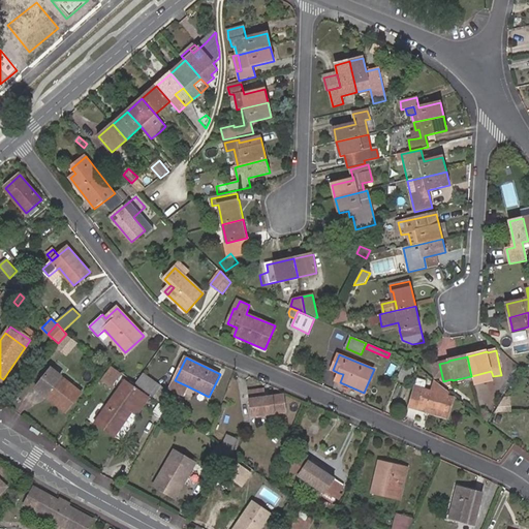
[(431,366),(435,381),(436,382),(443,381),(439,364),(431,366)]
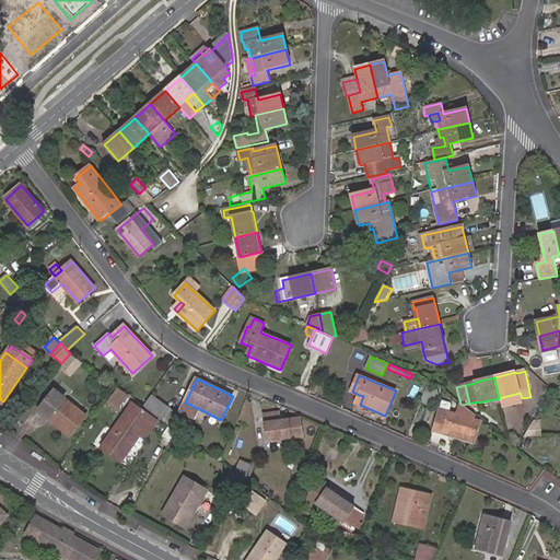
[(428,386),(420,401),(428,405),(431,399),(433,400),(438,391),(428,386)]
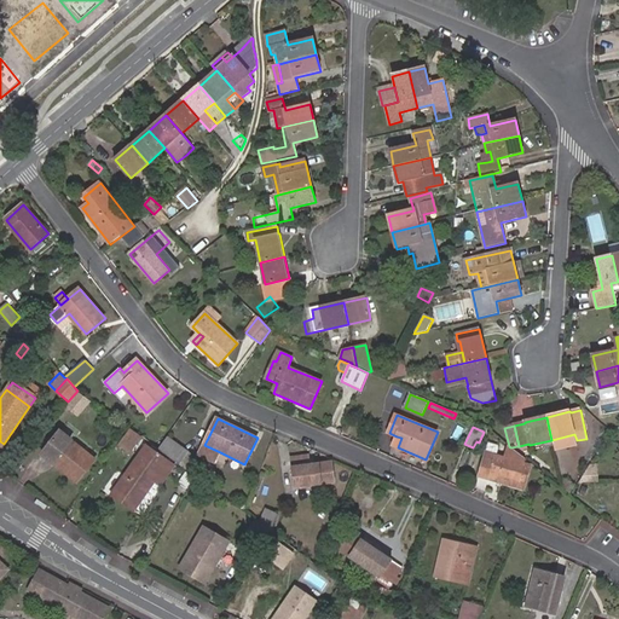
[(96,460),(61,431),(42,453),(76,481),(96,460)]
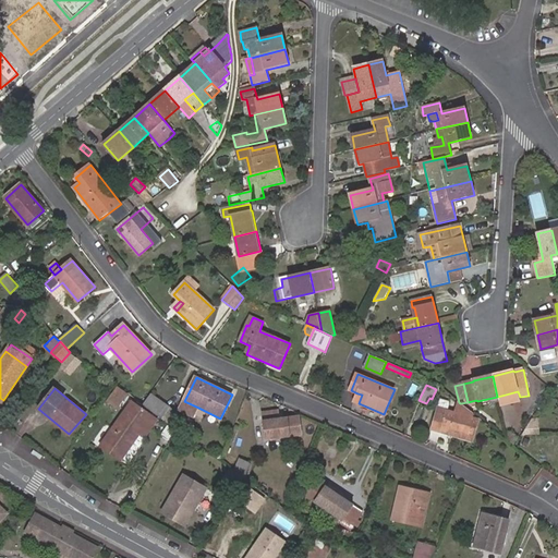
[(120,402),(125,395),(117,389),(111,397),(120,402)]
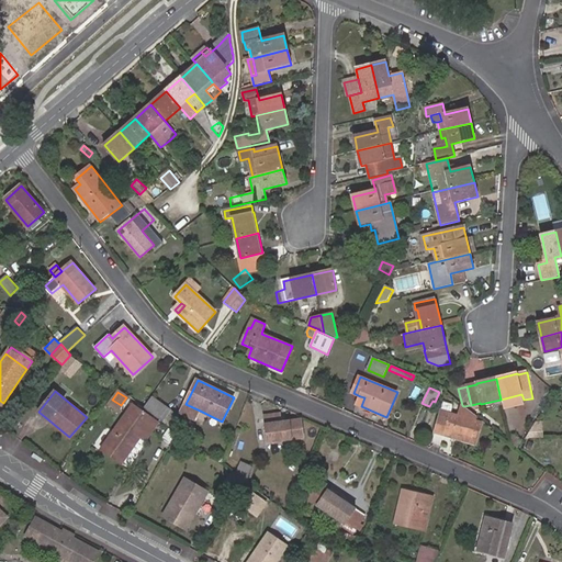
[(501,400),(503,408),(525,404),(524,400),(521,394),(501,400)]
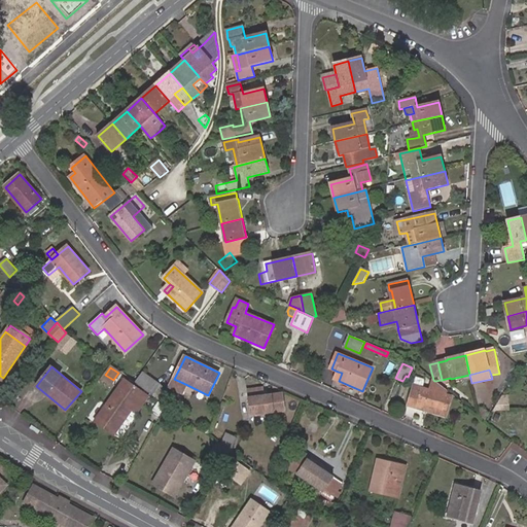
[(144,374),(138,383),(153,395),(161,386),(144,374)]
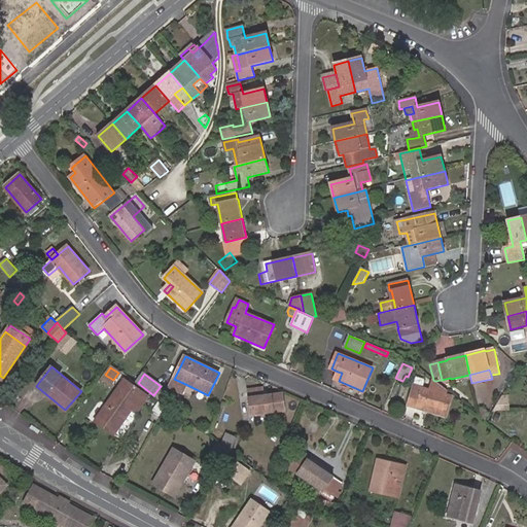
[(187,385),(174,379),(170,388),(182,395),(187,385)]
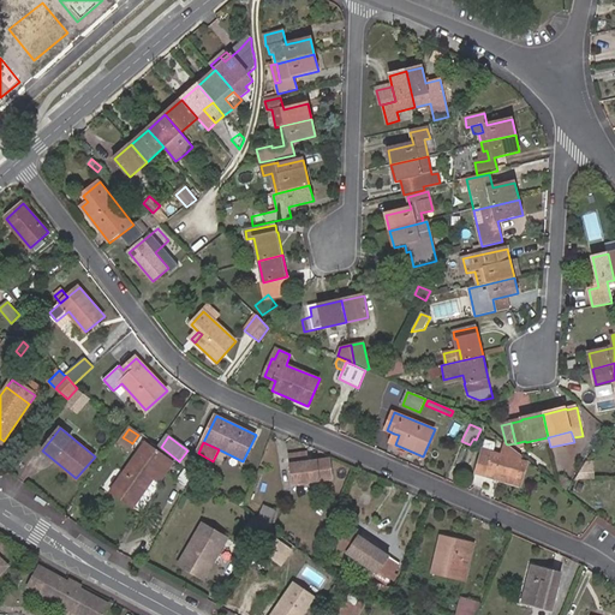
[(507,445),(506,443),(502,455),(491,453),(491,452),(484,449),(477,473),(496,479),(499,475),(523,482),(527,463),(520,461),(523,457),(507,445)]
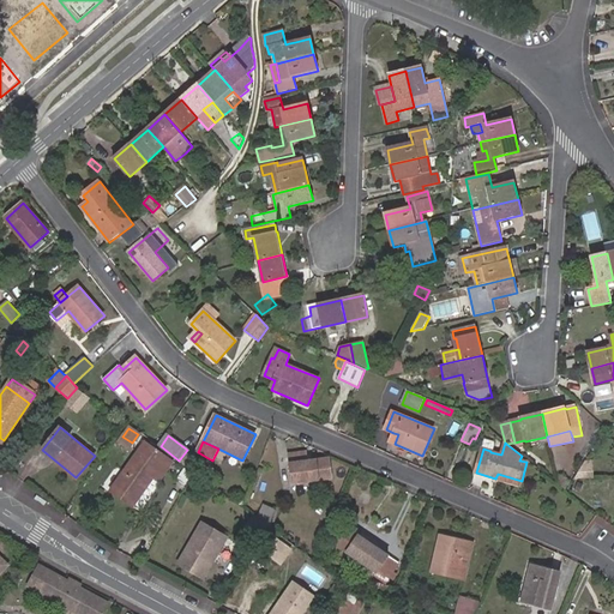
[(133,506),(155,476),(161,480),(172,462),(167,458),(145,444),(112,491),(133,506)]
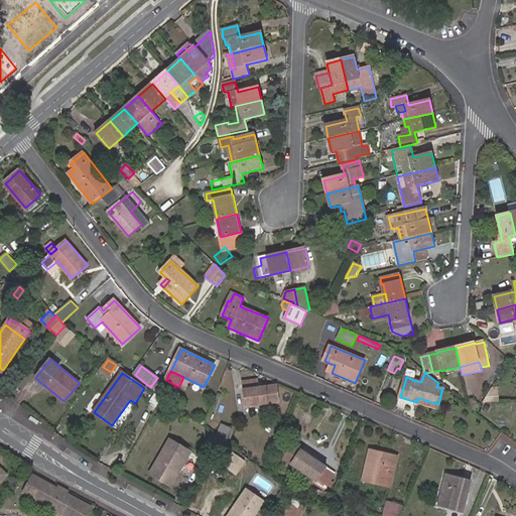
[(157,378),(150,387),(157,392),(163,382),(157,378)]
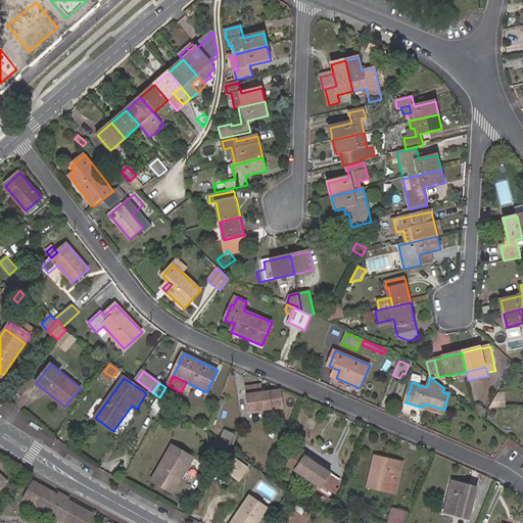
[(260,385),(247,387),(250,411),(282,408),(280,391),(262,393),(260,385)]
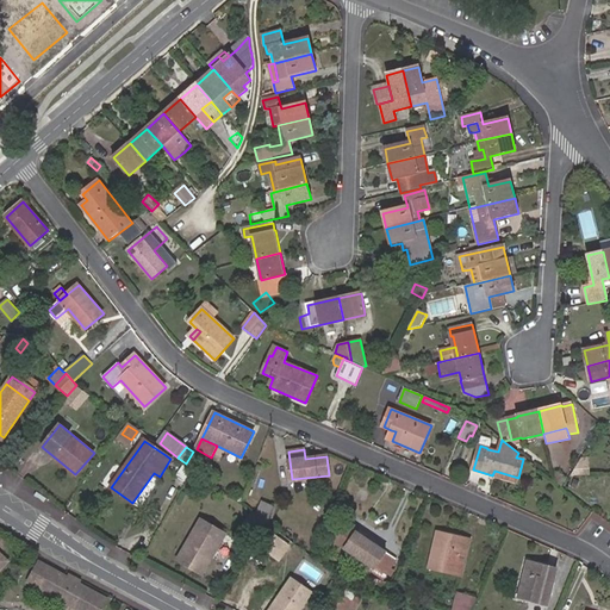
[(192,472),(184,466),(175,477),(185,483),(192,472)]
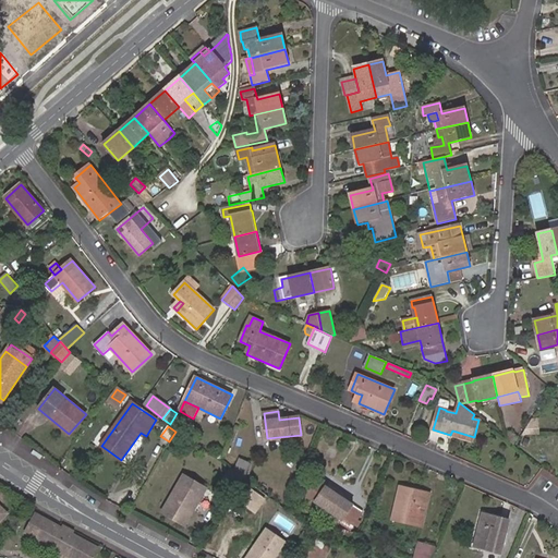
[(473,441),(474,437),(452,431),(450,435),(473,441)]
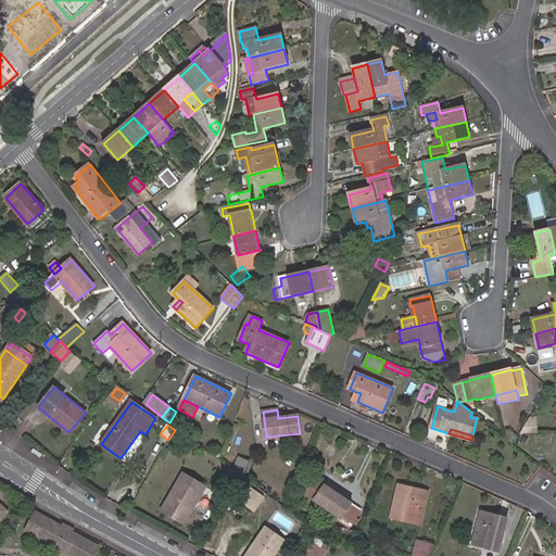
[(247,471),(245,470),(250,462),(241,457),(235,470),(243,477),(247,471)]
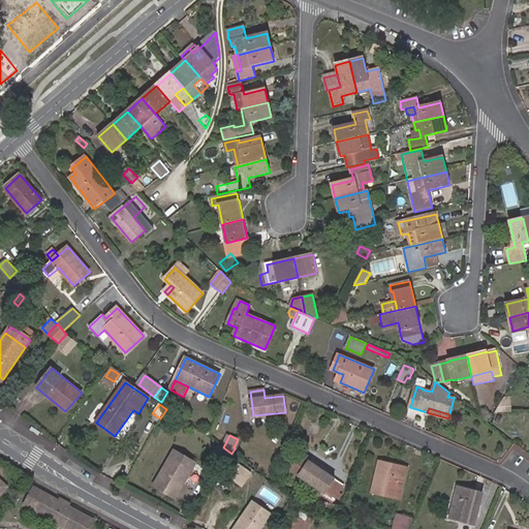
[(195,464),(175,452),(154,486),(176,498),(195,464)]
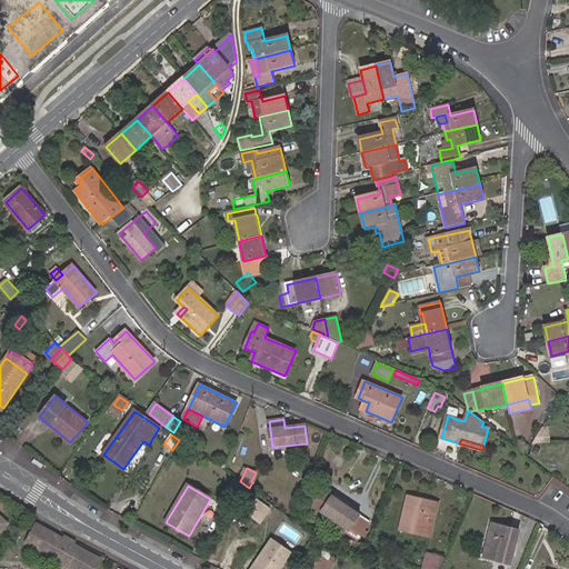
[(369,522),(358,516),(359,515),(330,495),(320,488),(310,502),(342,525),(337,532),(342,537),(348,529),(350,527),(361,535),(369,522)]
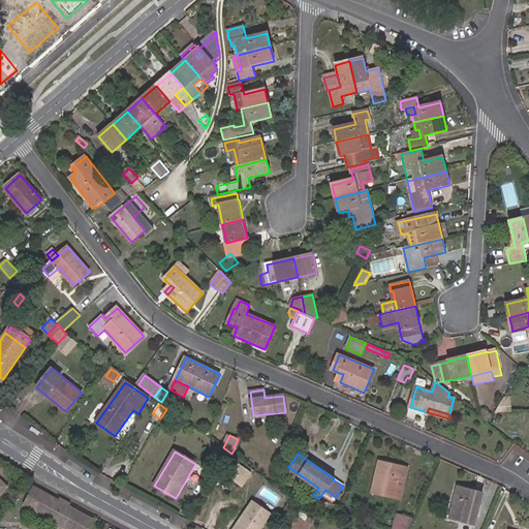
[(253,473),(255,471),(254,470),(241,461),(239,464),(253,473)]
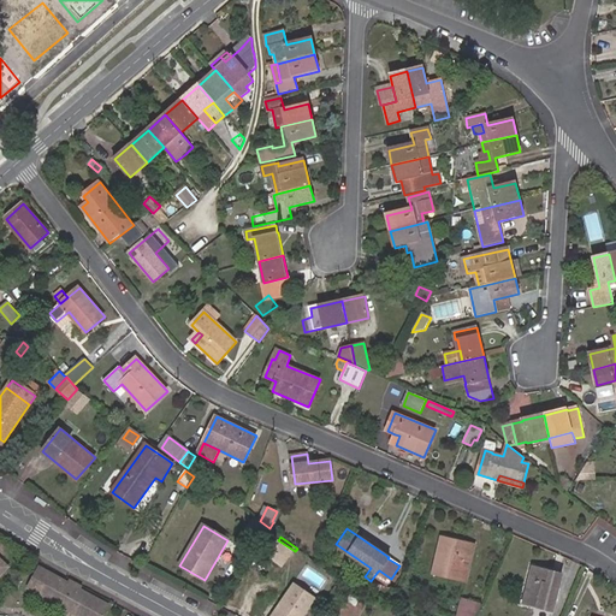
[(444,551),(438,550),(433,574),(467,581),(474,545),(446,539),(444,551)]
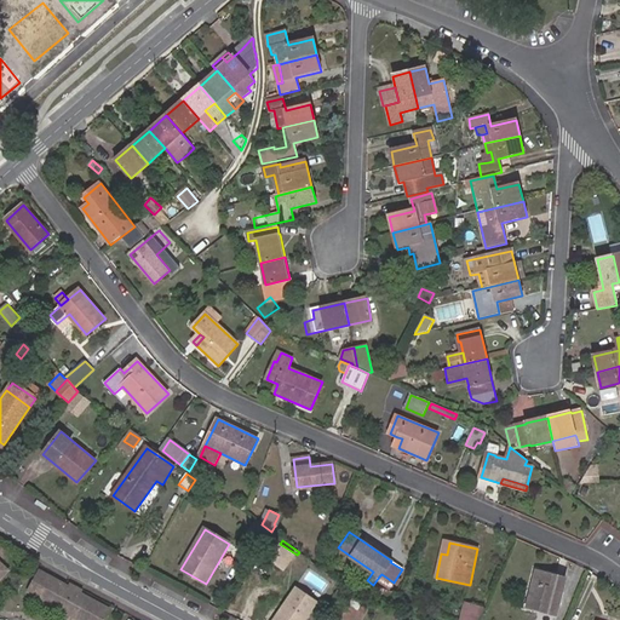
[(292,556),(280,547),(270,561),(279,567),(282,562),(286,566),(292,556)]
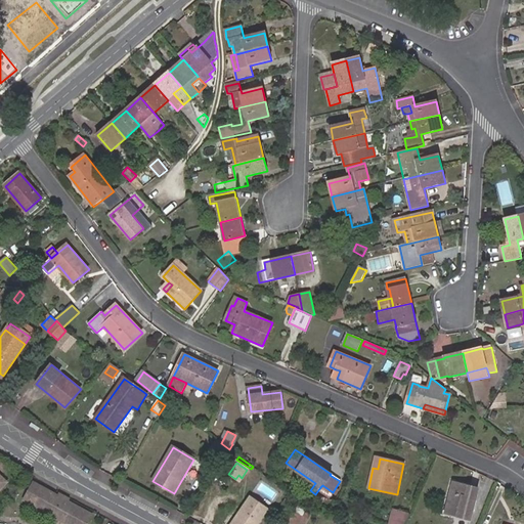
[(55,518),(67,496),(59,493),(58,495),(33,481),(33,483),(29,480),(25,488),(29,490),(23,500),(55,518)]
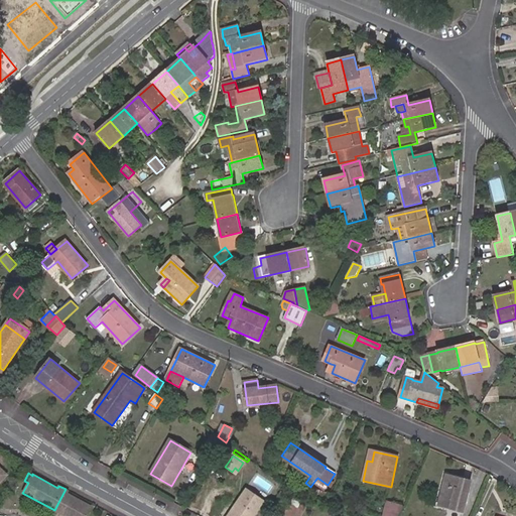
[(463,511),(471,482),(446,475),(438,505),(463,511)]
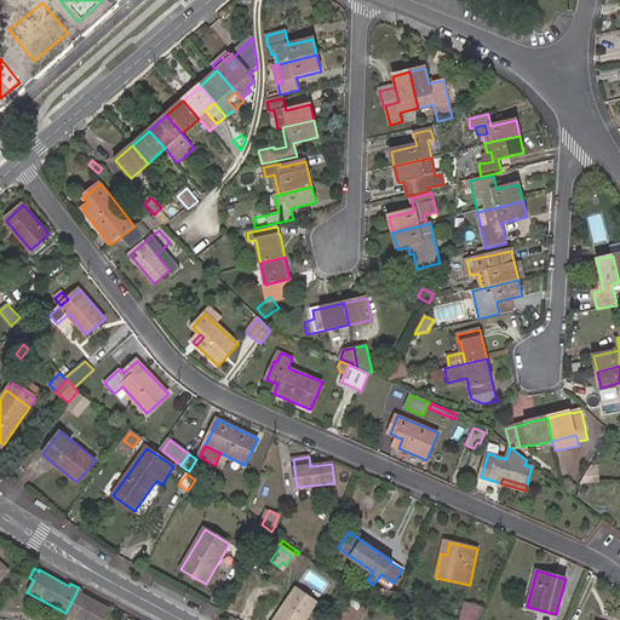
[(87,592),(79,587),(65,613),(78,619),(103,619),(110,609),(85,595),(87,592)]
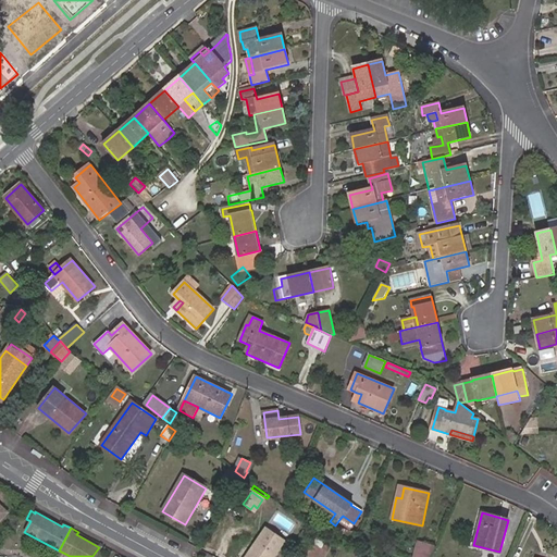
[(273,556),(280,548),(261,536),(246,556),(273,556)]
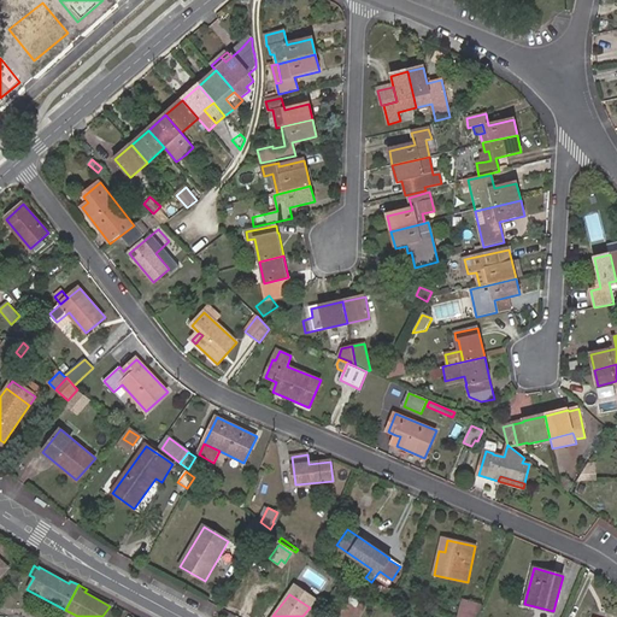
[(357,616),(366,601),(358,598),(353,607),(347,616),(357,616)]
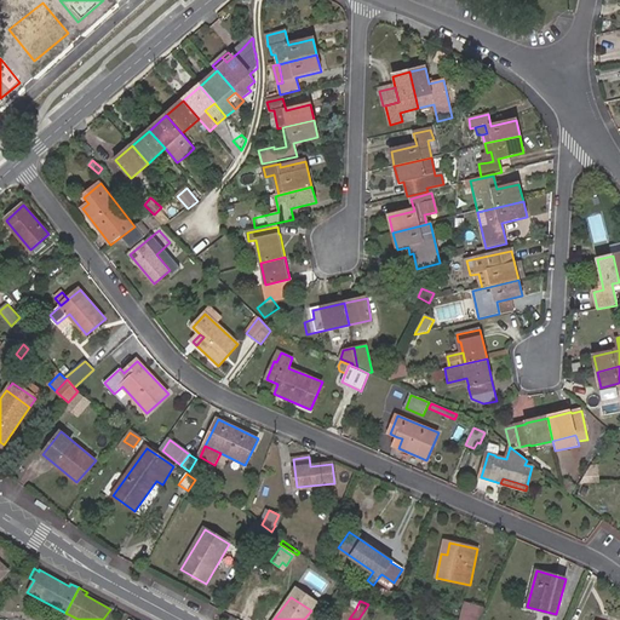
[(478,619),(484,608),(466,603),(460,619),(478,619)]
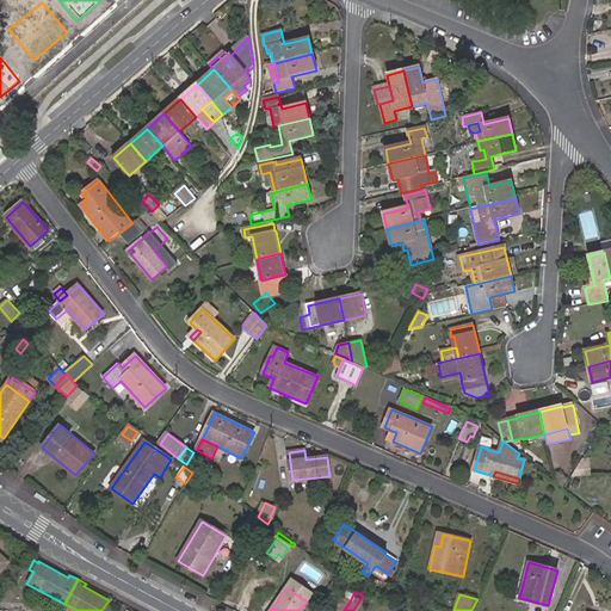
[(338,596),(331,610),(332,610),(344,610),(350,602),(338,596)]
